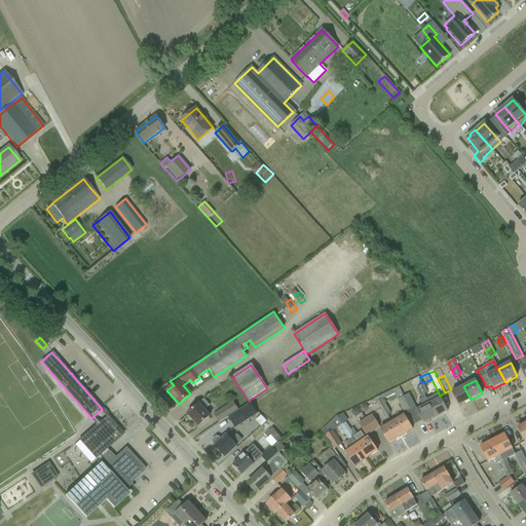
[(421,397),(424,395),(427,392),(423,385),(420,386),(421,388),(418,389),(421,397)]
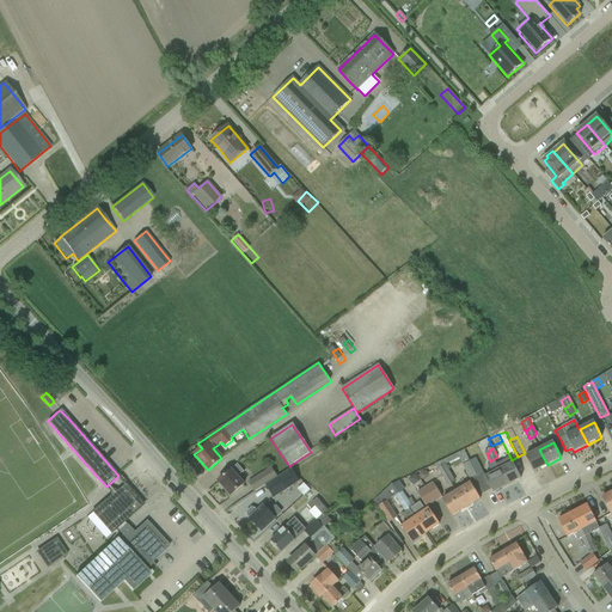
[(441,467),(439,469),(444,477),(446,475),(447,476),(451,473),(445,465),(459,458),(471,481),(477,477),(470,463),(463,450),(439,463),(441,467)]
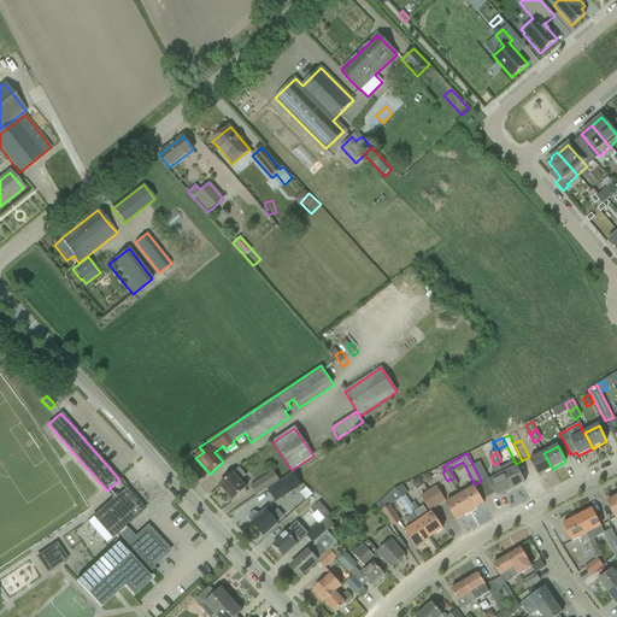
[(538,476),(552,469),(544,453),(530,460),(533,465),(538,476)]
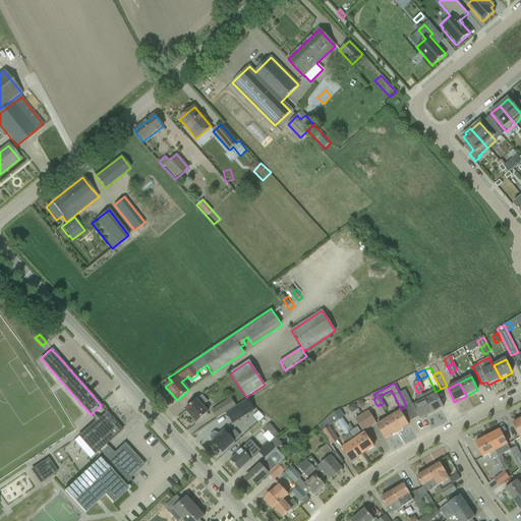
[(422,395),(431,413),(444,407),(437,394),(435,395),(432,390),(422,395)]
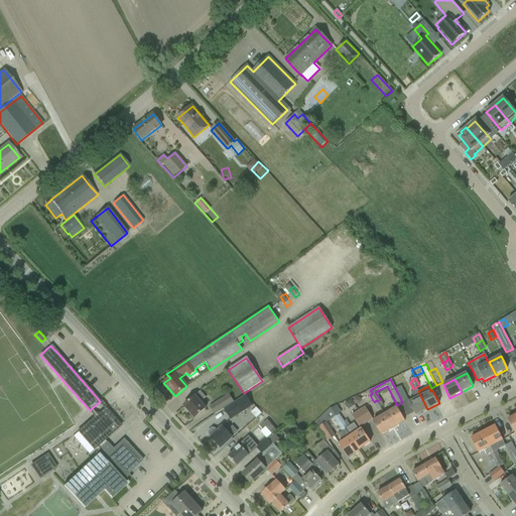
[(401,387),(396,390),(402,402),(403,403),(408,400),(401,387)]
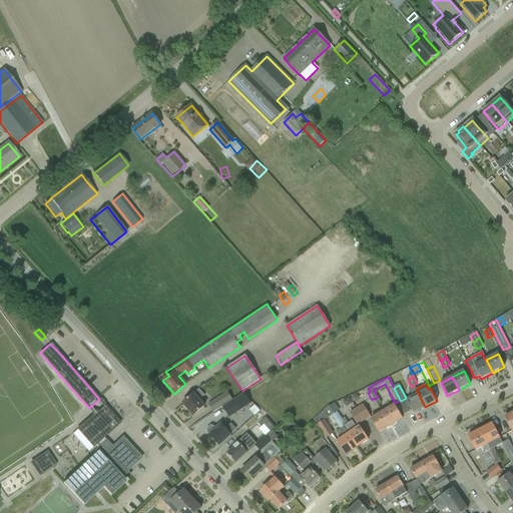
[(411,387),(412,389),(409,391),(412,397),(407,400),(413,413),(425,407),(416,389),(414,385),(411,387)]
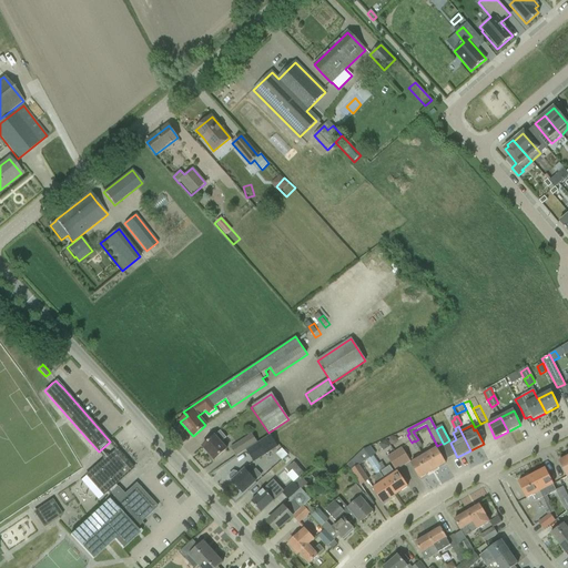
[(214,460),(222,454),(226,449),(221,443),(226,438),(220,432),(214,436),(202,447),(214,460)]
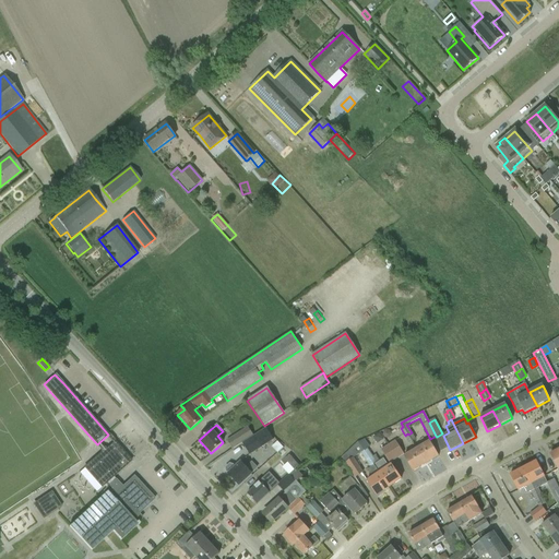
[(248,427),(227,440),(233,449),(242,443),(253,436),(248,427)]
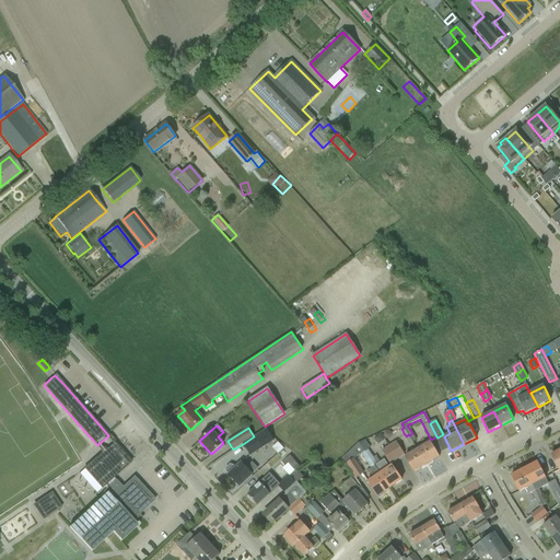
[(254,436),(243,444),(249,456),(266,446),(273,441),(267,429),(256,435),(254,436)]
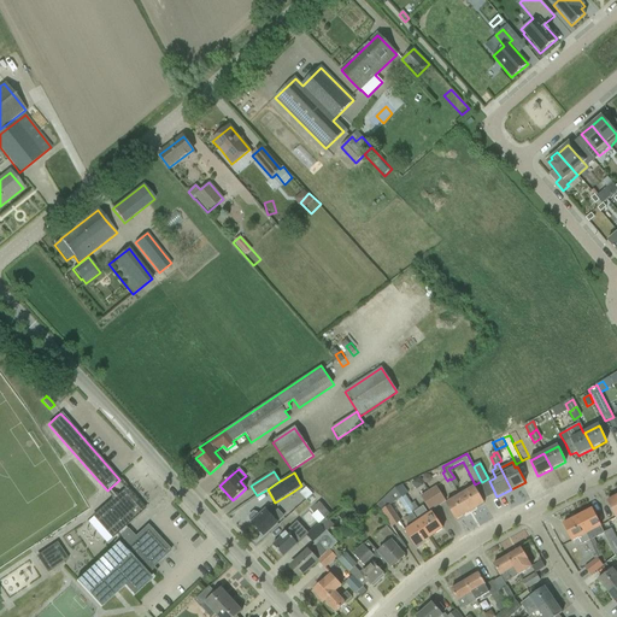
[(418,479),(412,483),(417,488),(423,485),(418,479)]
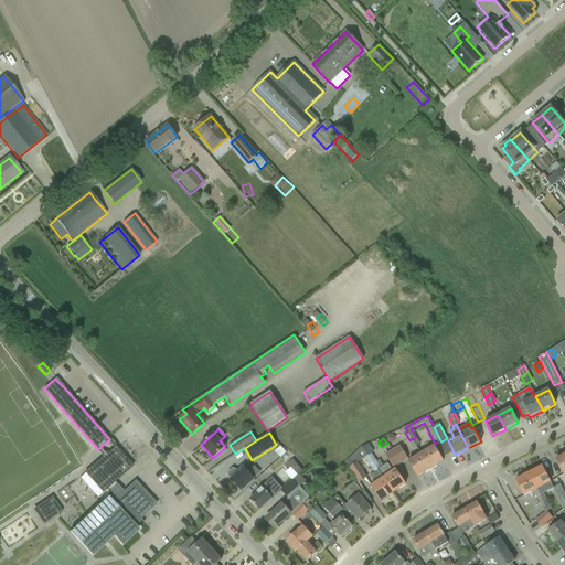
[(434,446),(422,454),(430,469),(443,461),(434,446)]
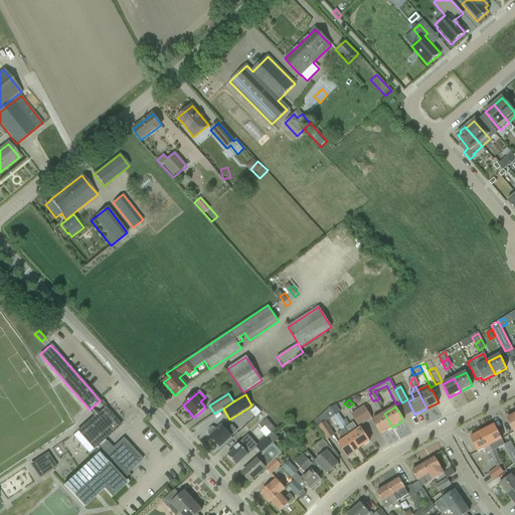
[(115,418),(106,407),(99,413),(78,432),(94,449),(121,424),(115,418)]
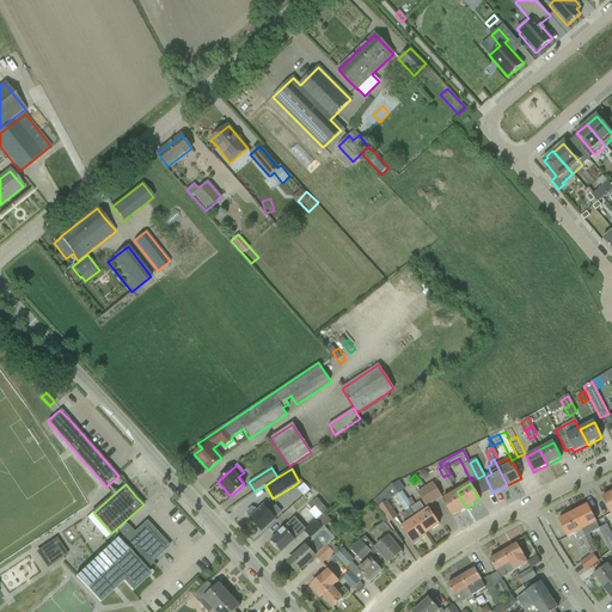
[(427,490),(434,502),(441,497),(434,485),(427,490)]
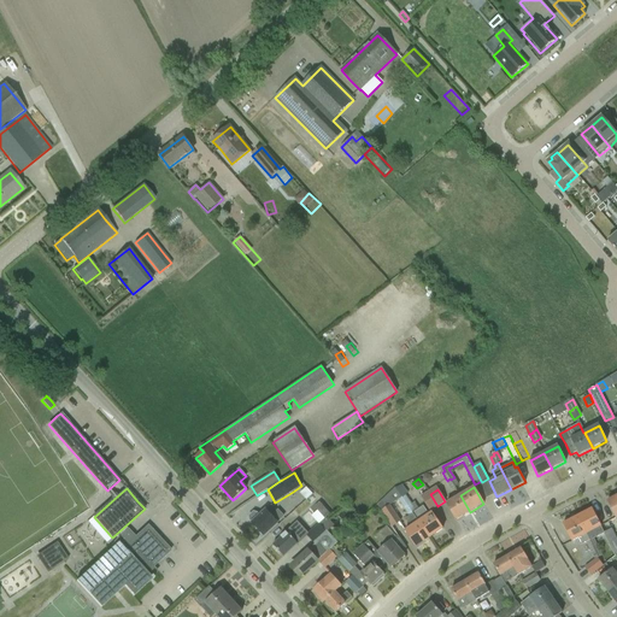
[(438,506),(430,494),(423,499),(430,511),(438,506)]
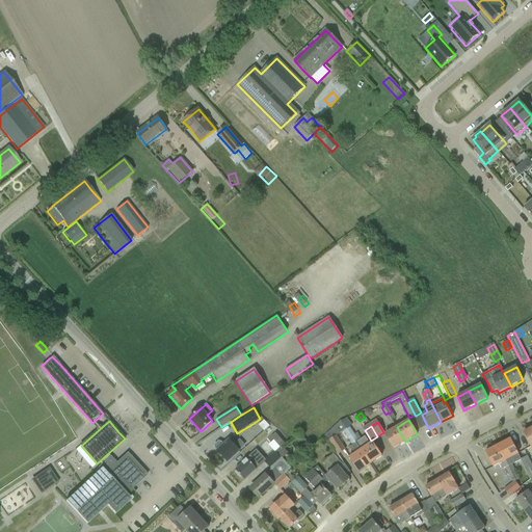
[(384,434),(388,440),(393,449),(405,442),(397,427),(384,434)]
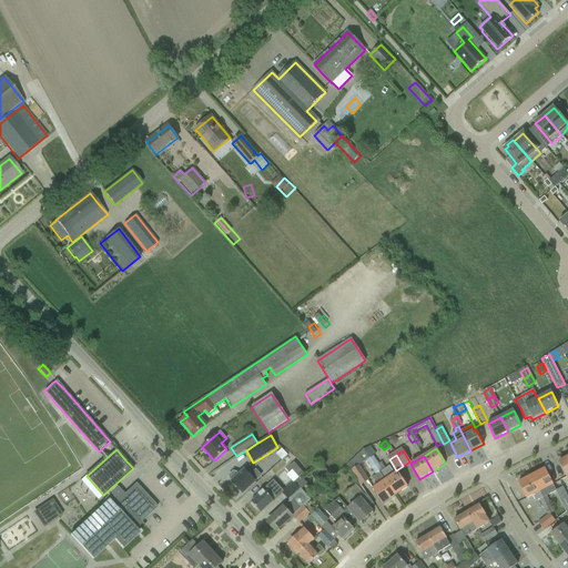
[(375,467),(378,465),(373,457),(367,462),(372,468),(375,466),(375,467)]
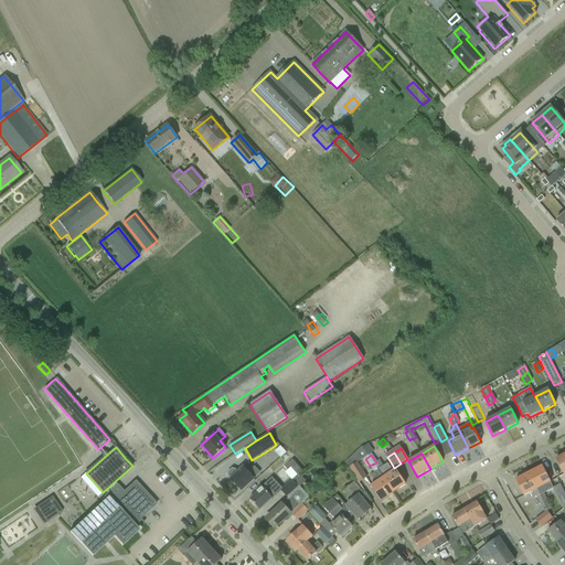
[(350,458),(347,461),(359,482),(366,478),(356,462),(354,464),(350,458)]
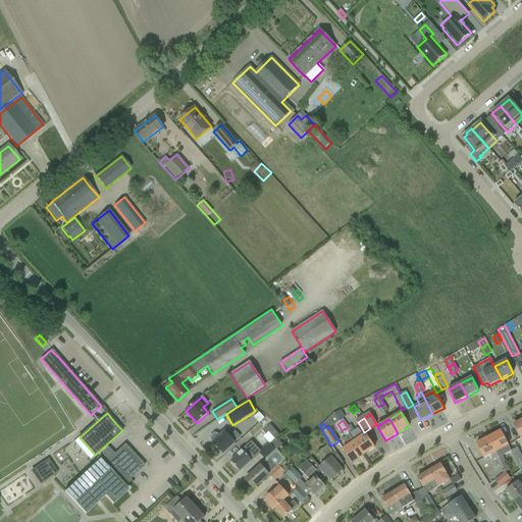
[(269,433),(274,439),(276,438),(279,435),(270,426),(266,430),(269,433)]
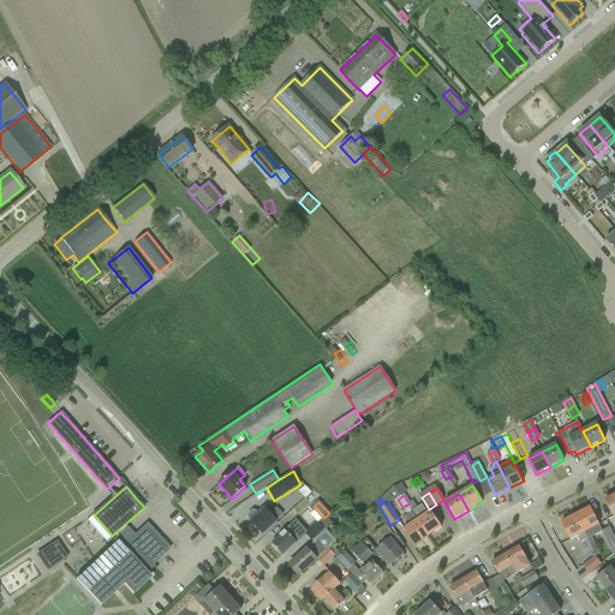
[(347,502),(341,507),(347,514),(354,509),(347,502)]
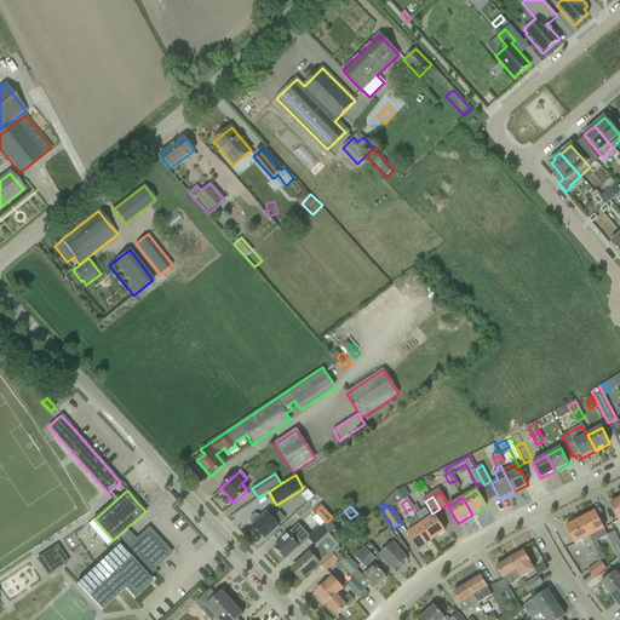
[(406,511),(412,518),(407,522),(413,530),(407,534),(411,540),(418,550),(431,541),(414,516),(418,515),(413,507),(409,510),(409,509),(406,511)]
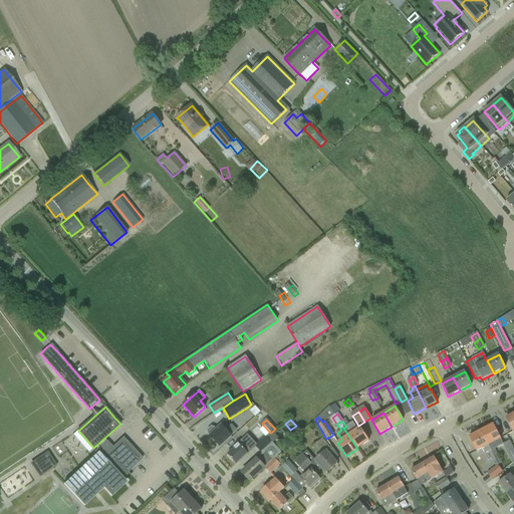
[(343,428),(357,449),(368,441),(363,433),(359,428),(357,430),(352,423),(346,427),(343,428)]
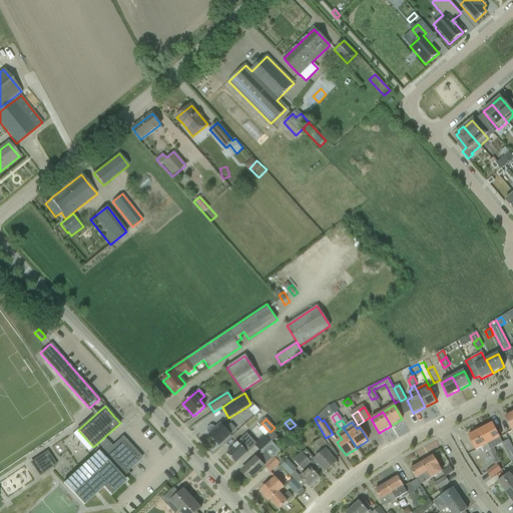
[(492,424),(480,430),(488,444),(490,450),(494,448),(502,444),(499,438),(492,424)]
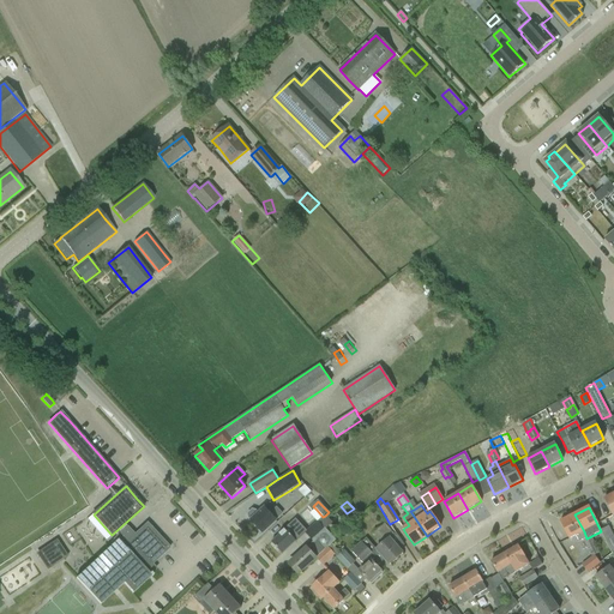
[(263,533),(271,525),(276,521),(275,521),(282,515),(276,509),(270,515),(264,509),(258,515),(256,511),(252,511),(247,515),(248,518),(263,533)]
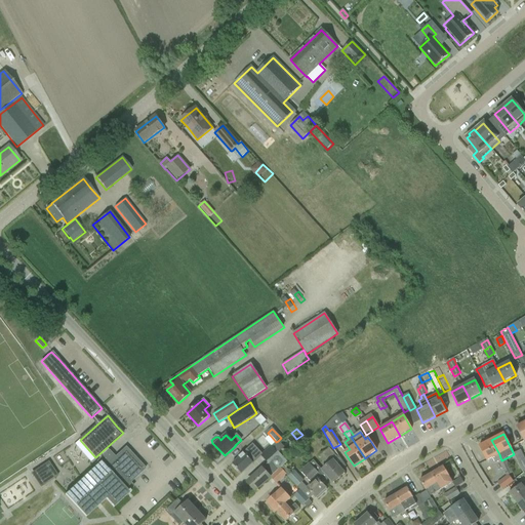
[(495,463),(498,461),(501,460),(499,454),(491,440),(479,446),(487,460),(492,458),(495,463)]
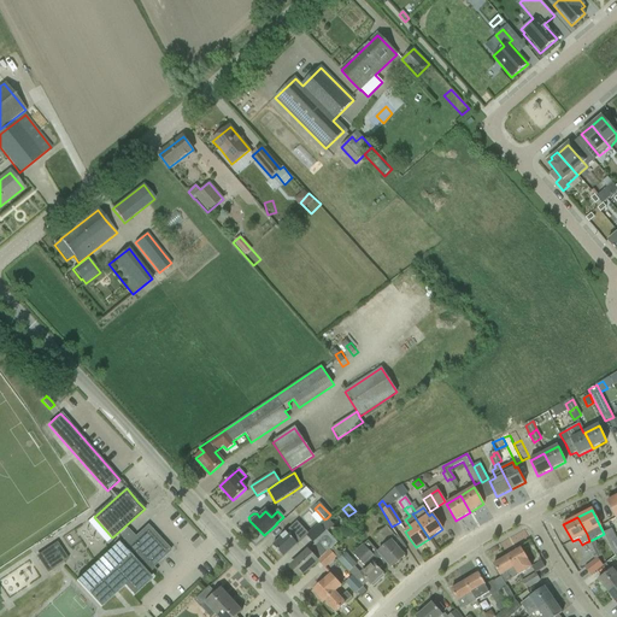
[(324,519),(318,524),(306,535),(312,542),(324,532),(325,533),(327,532),(331,528),(324,519)]
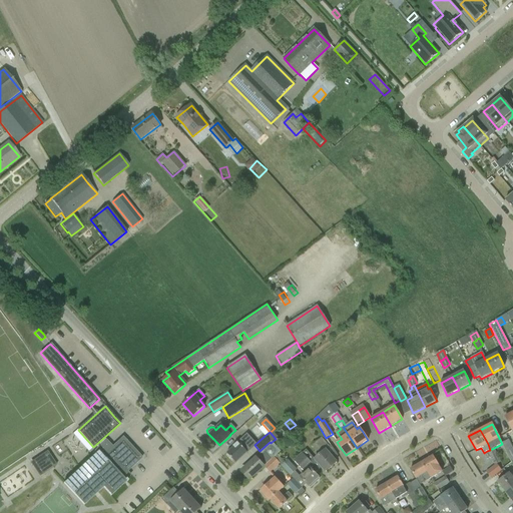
[(82,466),(64,483),(84,505),(103,488),(110,496),(127,481),(126,479),(129,476),(126,472),(140,458),(122,438),(112,447),(106,440),(96,449),(98,451),(82,466)]
